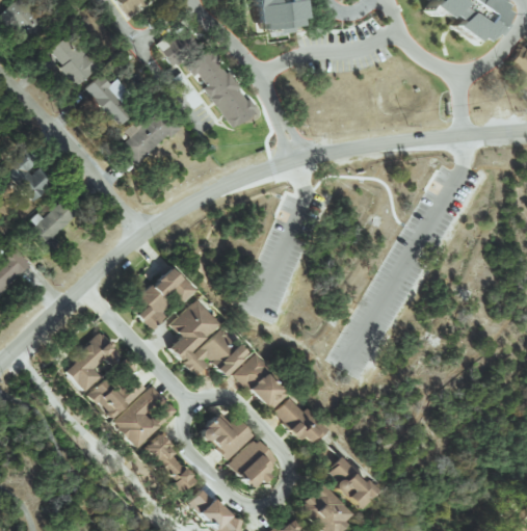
[(21,37),(43,18),(26,0),(18,0),(1,16),(21,37)]
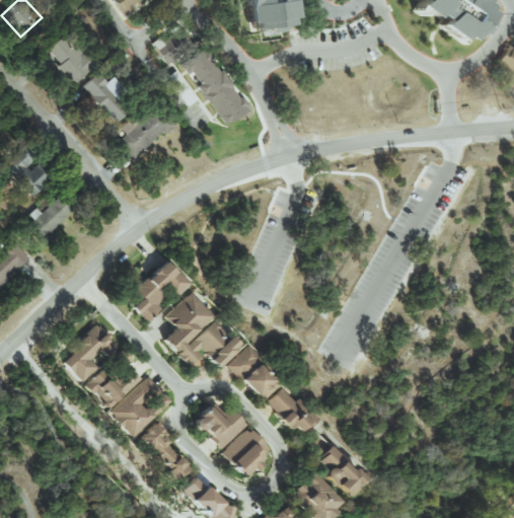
[(116,0),(122,12),(146,0),(116,0)]
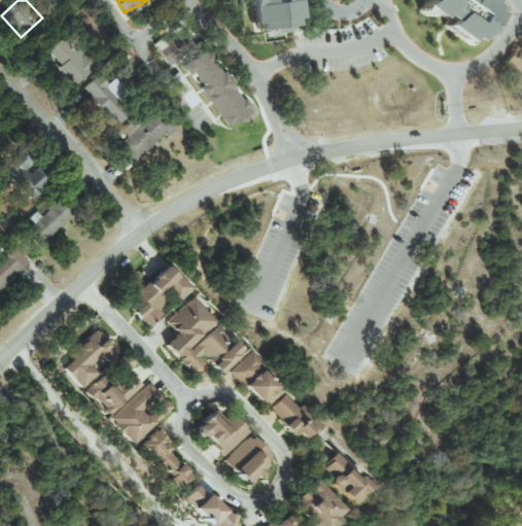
[(247,0),(247,18),(266,32),(283,32),(287,26),(292,27),(296,21),(296,0),(416,0),(468,40),(473,40),(477,35),(484,35),(489,29),(489,23),(497,12),(482,0),(247,0)]
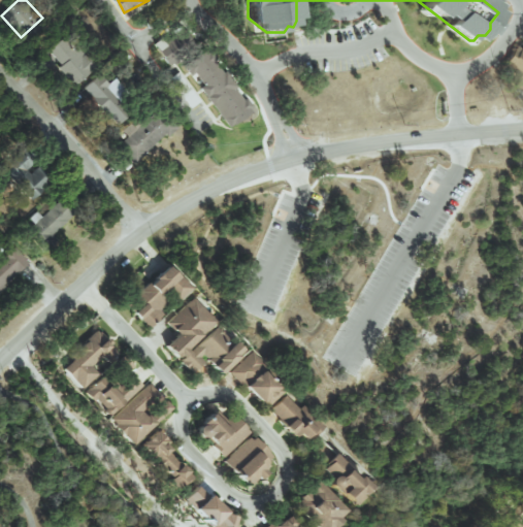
[(160,46),(168,61),(190,47),(182,34),(160,46)]
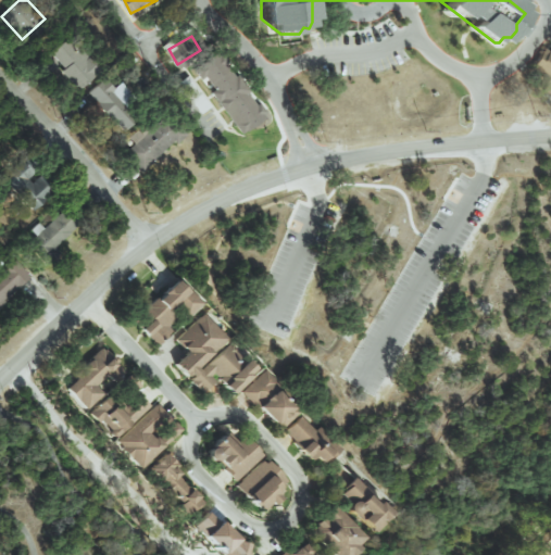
[(52,55),(84,89),(104,71),(83,47),(77,51),(67,41),(52,55)]
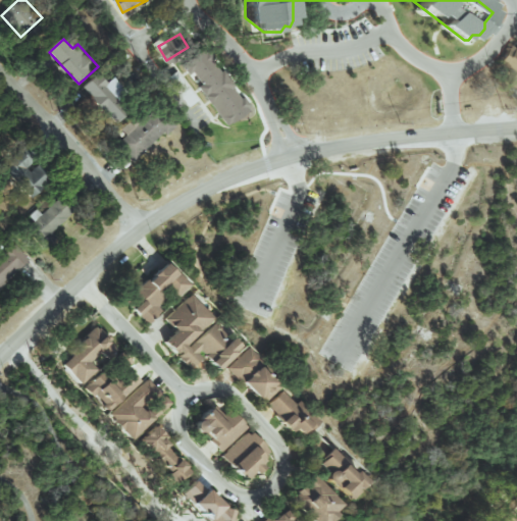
[(201,87),(228,127),(250,112),(206,49),(185,64),(192,74),(196,72),(204,85),(201,87)]
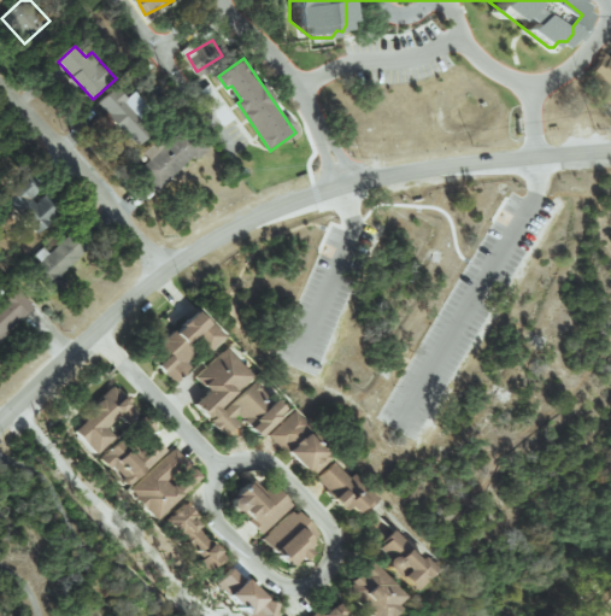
[(610,63),(603,59),(594,76),(610,83),(610,93),(605,101),(610,104),(610,63)]
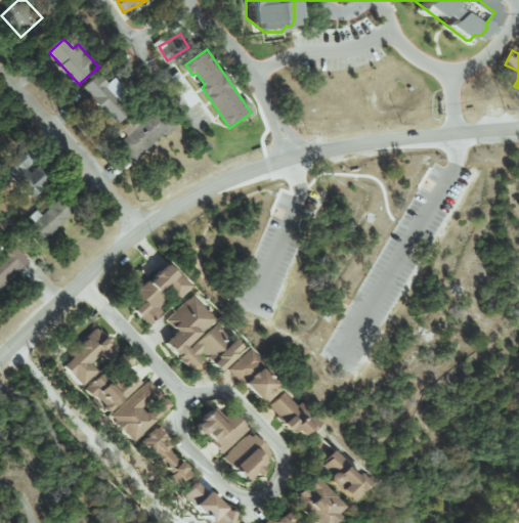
[(192,107),(202,100),(179,72),(170,80),(192,107)]
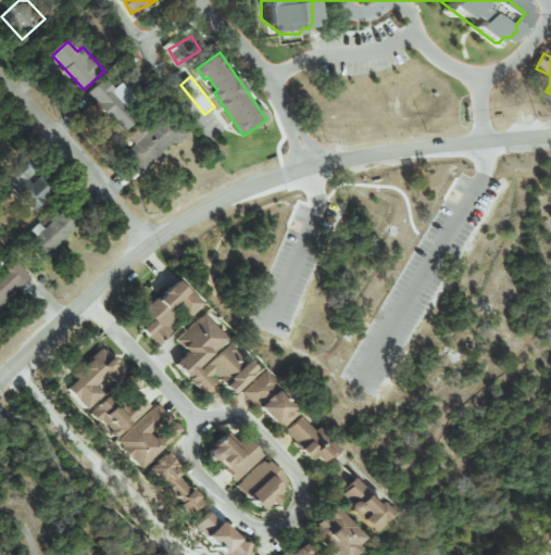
[(124,83),(116,89),(108,78),(91,93),(126,133),(139,121),(127,105),(136,98),(124,83)]
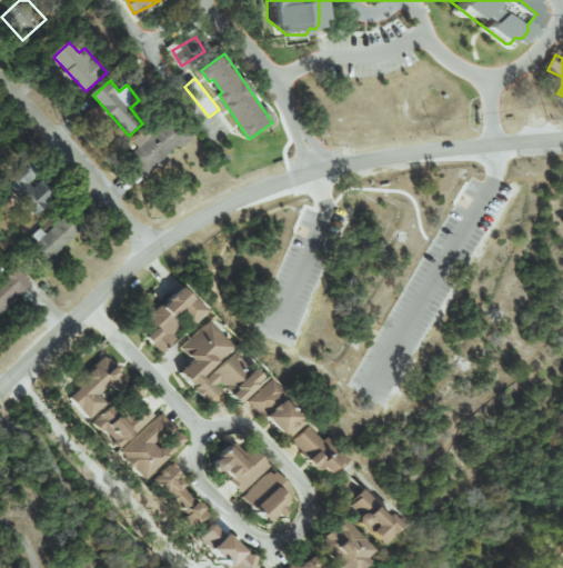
[(151,178),(189,135),(170,117),(157,132),(150,126),(134,142),(140,147),(130,158),(151,178)]
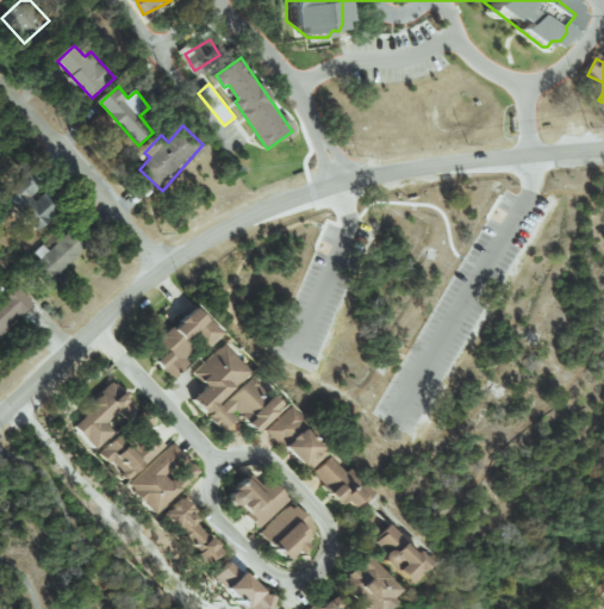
[(41,188),(27,174),(17,185),(20,190),(10,199),(39,231),(62,210),(47,193),(37,202),(33,197),(41,188)]
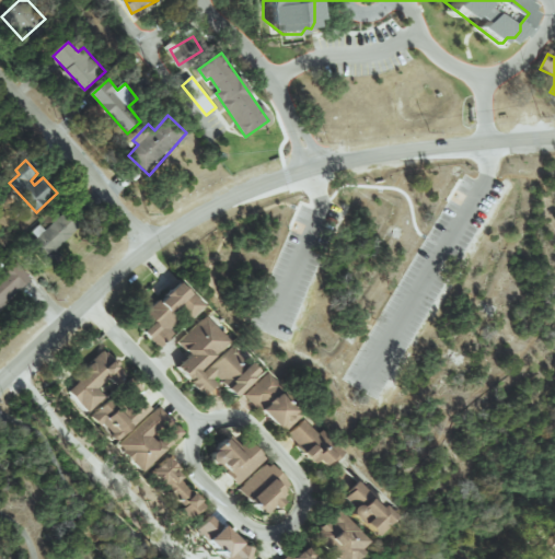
[(47,231),(42,225),(34,232),(39,237),(30,246),(46,264),(84,228),(69,210),(47,231)]
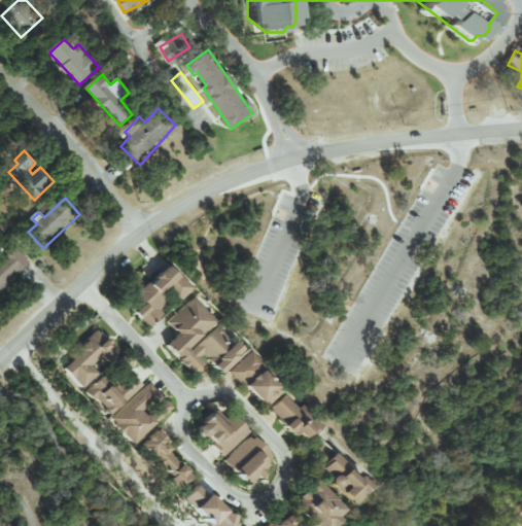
[(0,291),(32,264),(18,247),(0,261),(0,291)]
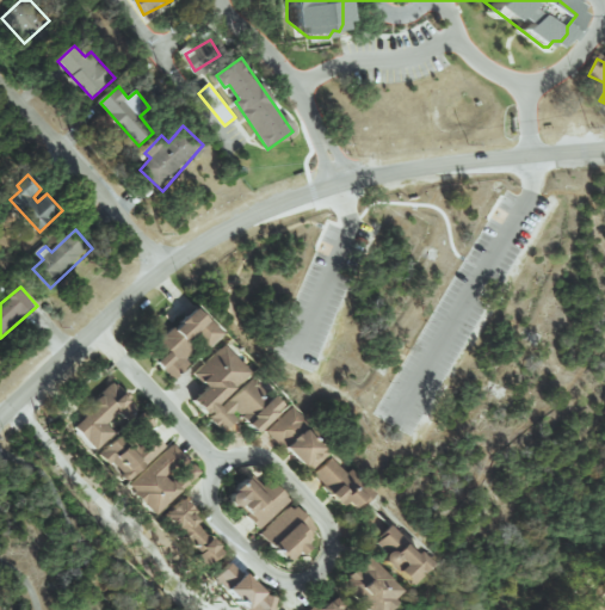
[(226,334),(199,307),(152,350),(161,359),(158,363),(173,381),(191,364),(186,358),(193,351),(186,343),(195,336),(208,350),(226,334)]
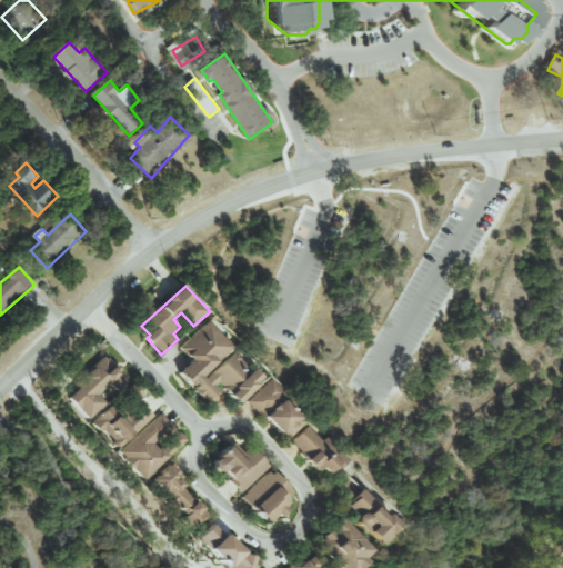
[(182,348),(194,361),(181,374),(193,387),(235,347),(211,321),(182,348)]
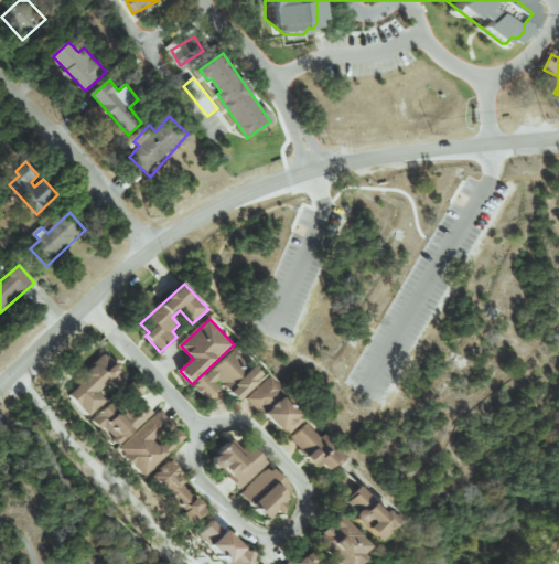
[(195,385),(206,400),(223,386),(235,401),(264,378),(254,365),(246,371),(242,365),(245,362),(236,351),(195,385)]
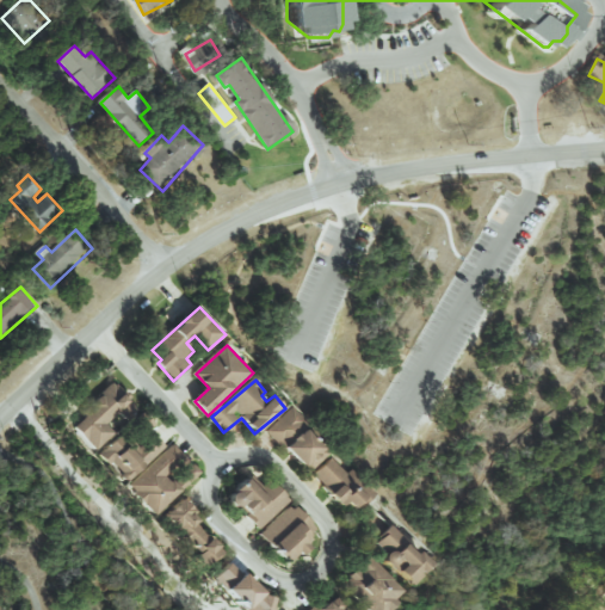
[(73,426),(97,451),(116,433),(107,425),(119,413),(127,421),(140,408),(116,384),(73,426)]
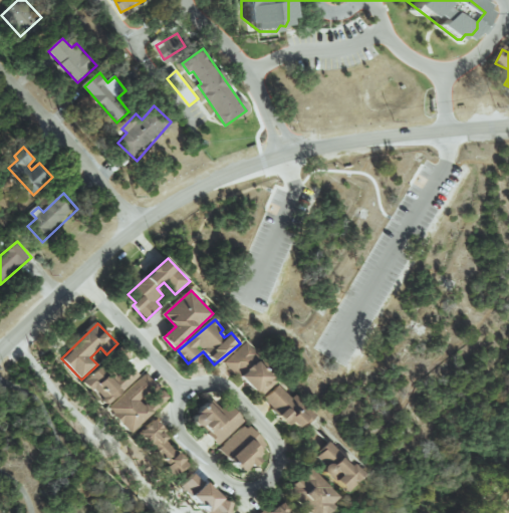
[(259,399),(277,382),(259,362),(262,359),(247,342),(226,361),(259,399)]
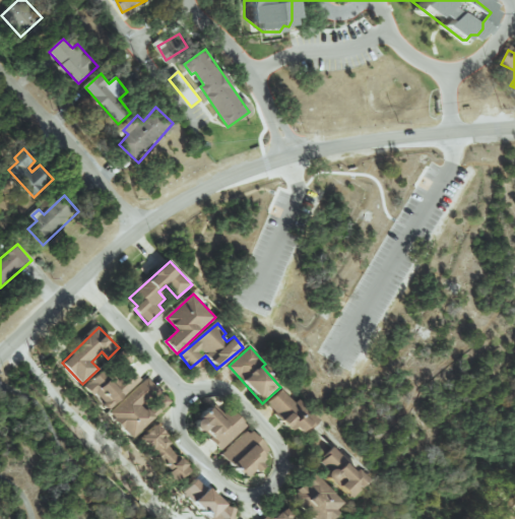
[(140,380),(129,368),(114,383),(102,372),(87,387),(110,410),(140,380)]
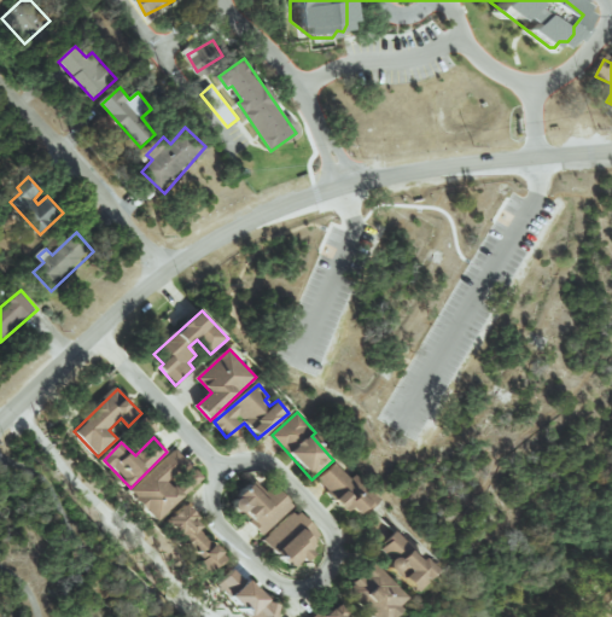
[(204,479),(178,449),(130,492),(158,522),(204,479)]
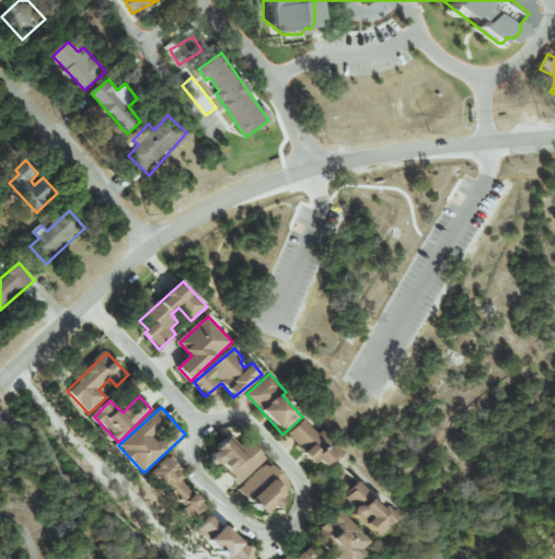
[(289,435),(322,472),(343,452),(322,430),(319,434),(304,420),(289,435)]
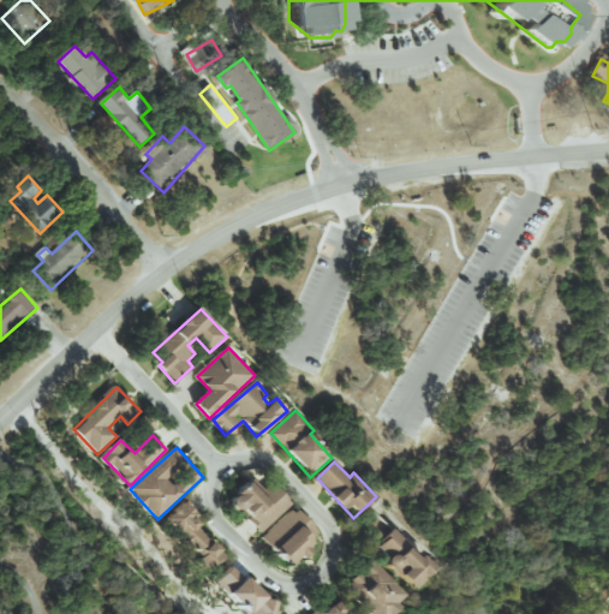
[(262,534),(292,504),(272,482),(267,488),(256,476),(231,501),(262,534)]
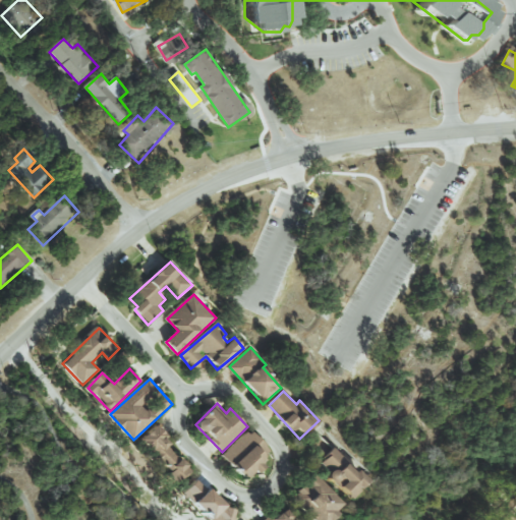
[(140,441),(172,473),(169,476),(177,485),(193,470),(155,428),(140,441)]
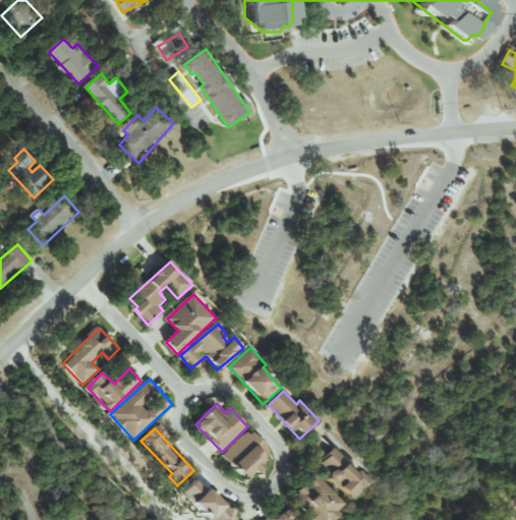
[(273,455),(249,429),(223,455),(245,479),(273,455)]
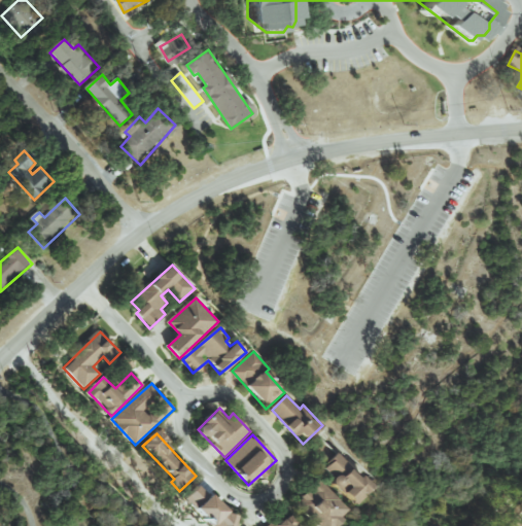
[(353,505),(371,488),(338,454),(323,468),(333,478),(329,481),(353,505)]
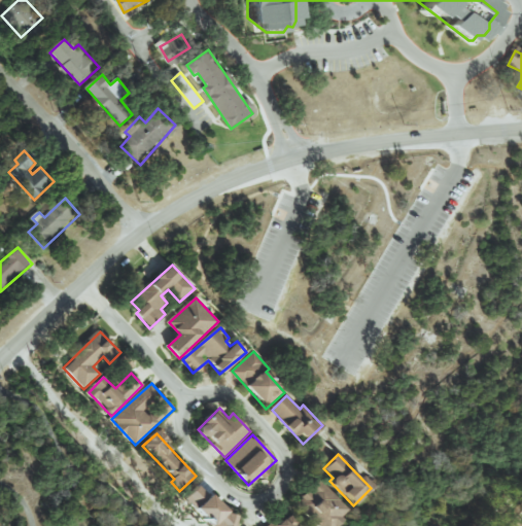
[(346,510),(318,481),(294,503),(315,525),(333,525),(341,519),(339,516),(346,510)]
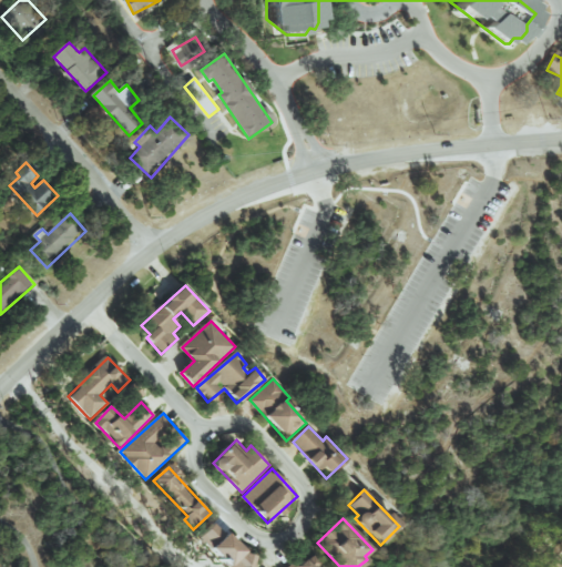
[(317,566),(308,557),(299,566),(297,566),(294,562),(287,566),(317,566)]
